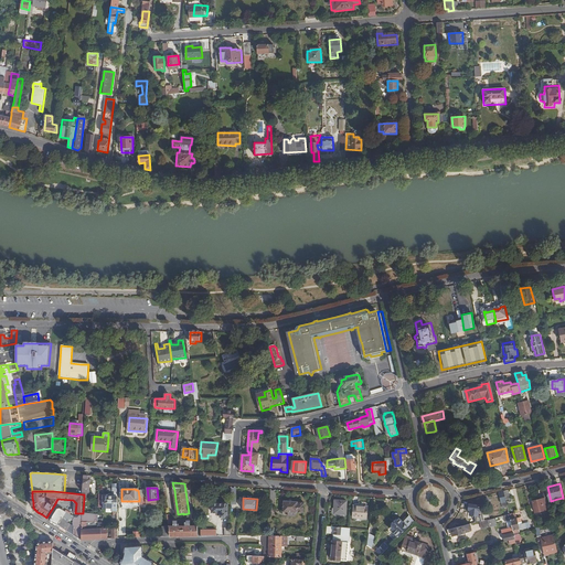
[(552,523),(546,498),(532,501),(535,512),(542,511),(545,525),(552,523)]
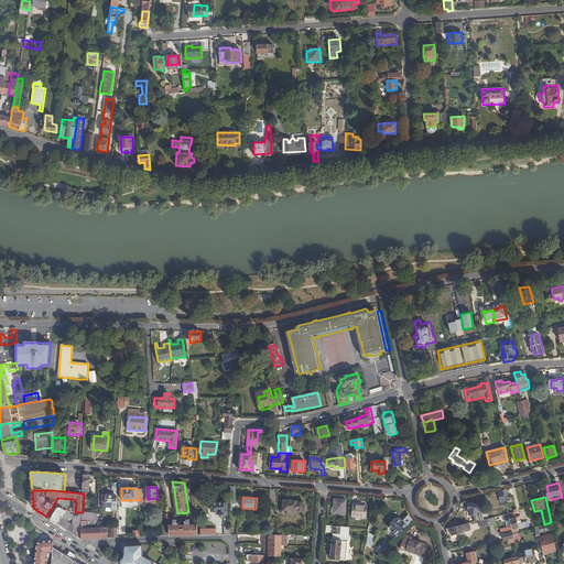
[(347,500),(334,499),(333,513),(335,513),(335,514),(342,516),(343,513),(346,513),(347,500)]
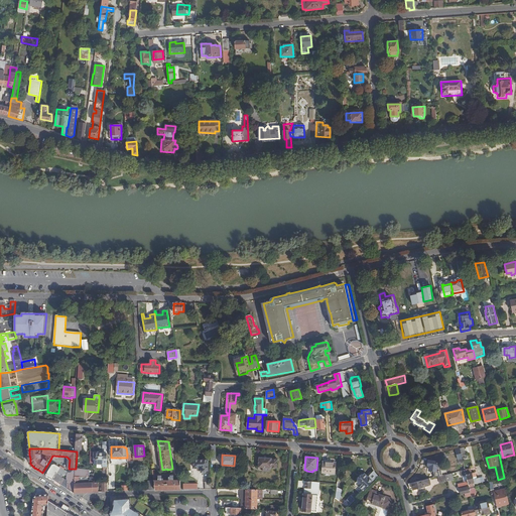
[(258,468),(264,468),(272,469),(272,468),(277,469),(277,460),(272,460),(272,459),(259,458),(258,468)]
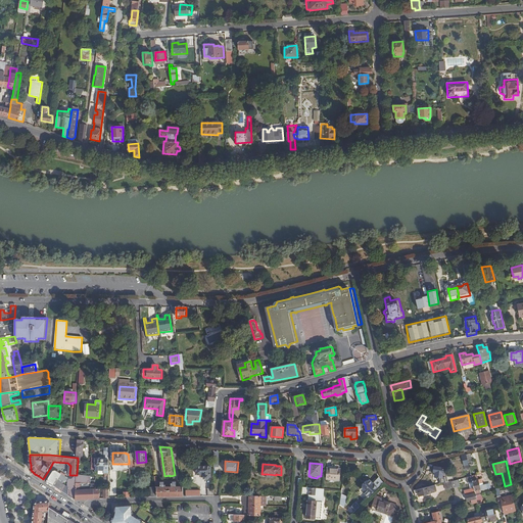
[(468,464),(464,465),(465,468),(456,470),(458,479),(464,478),(471,476),(468,464)]
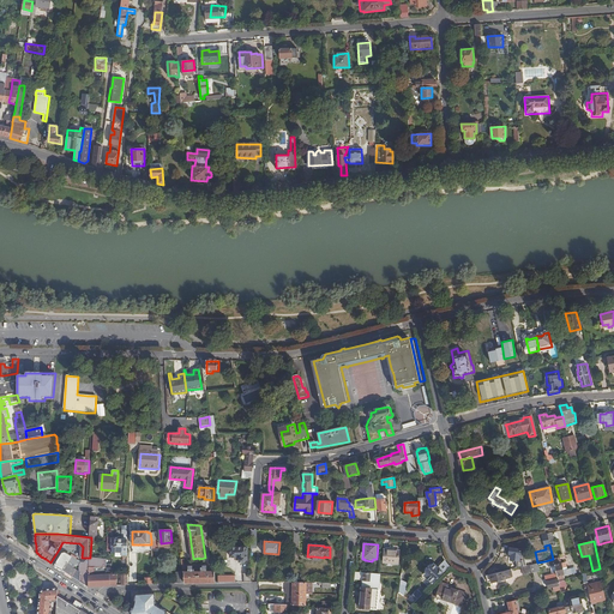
[(247,559),(247,547),(230,547),(232,557),(238,557),(238,559),(240,559),(240,563),(246,561),(246,559),(247,559)]
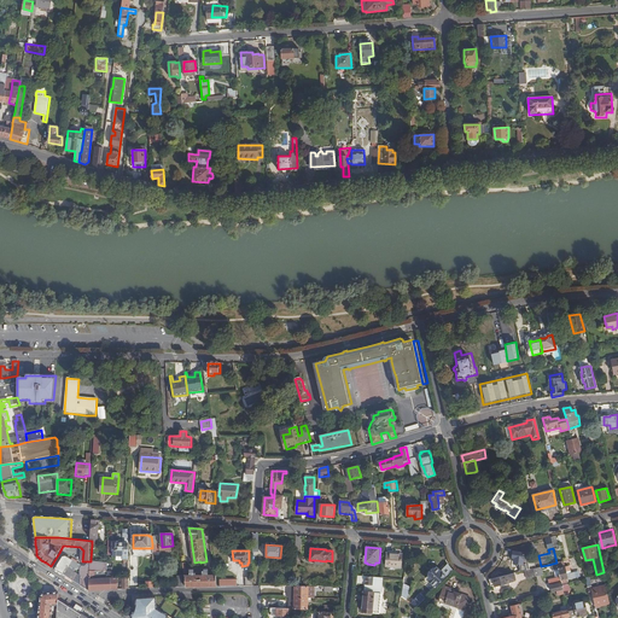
[(524,553),(513,552),(512,558),(514,558),(513,563),(523,564),(524,553)]
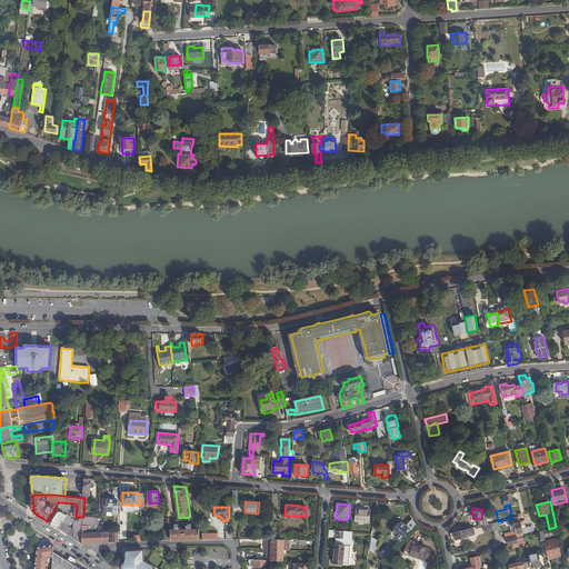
[(370,510),(356,509),(355,521),(369,522),(370,510)]
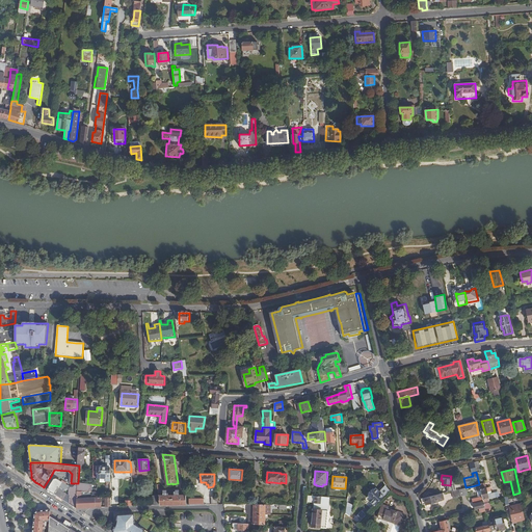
[(55,478),(48,489),(54,494),(58,497),(65,501),(77,508),(78,508),(78,491),(69,486),(68,487),(70,488),(69,488),(69,496),(61,490),(58,488),(62,482),(55,478)]
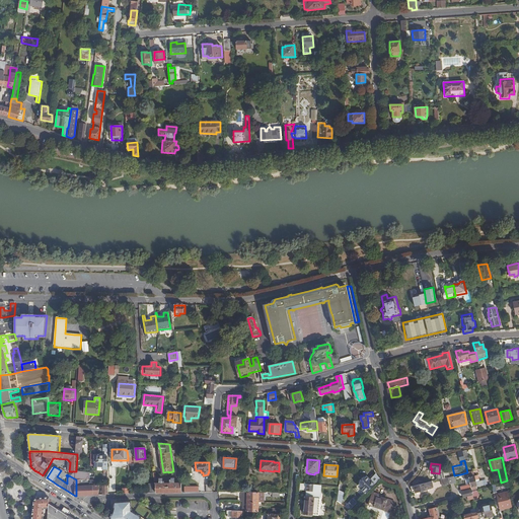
[(467,472),(469,477),(470,485),(471,490),(484,487),(483,482),(480,482),(476,483),(475,476),(475,475),(474,475),(473,471),(467,472)]
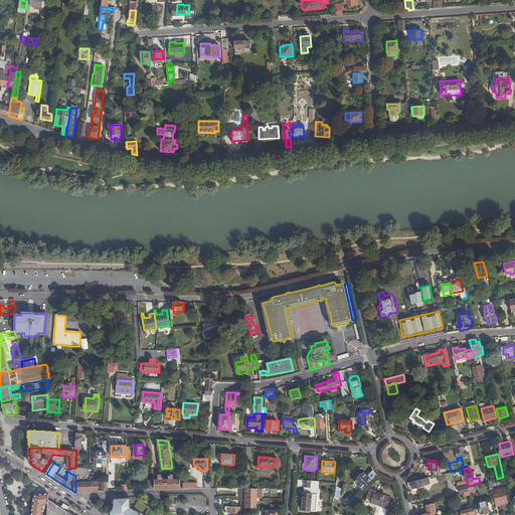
[(375,472),(373,470),(366,477),(363,474),(356,481),(364,488),(377,474),(375,472)]
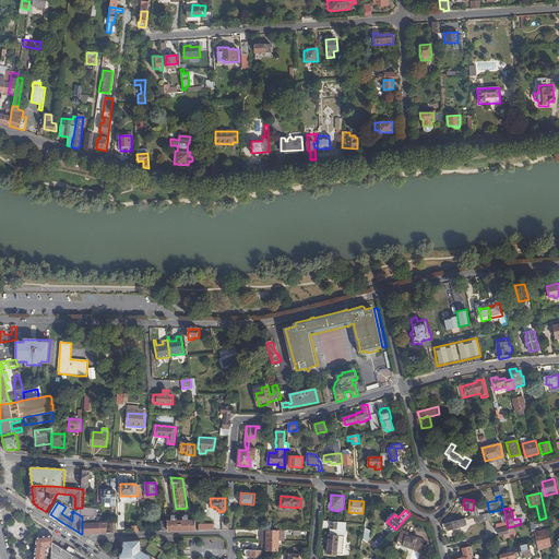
[(483,513),(475,515),(476,523),(478,522),(478,523),(484,521),(483,513)]
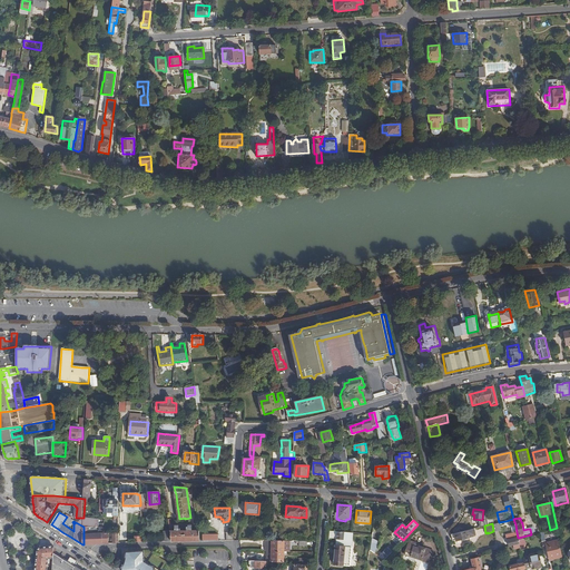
[(102,543),(101,533),(99,533),(99,527),(88,527),(84,527),(84,544),(100,544),(101,543),(102,543)]
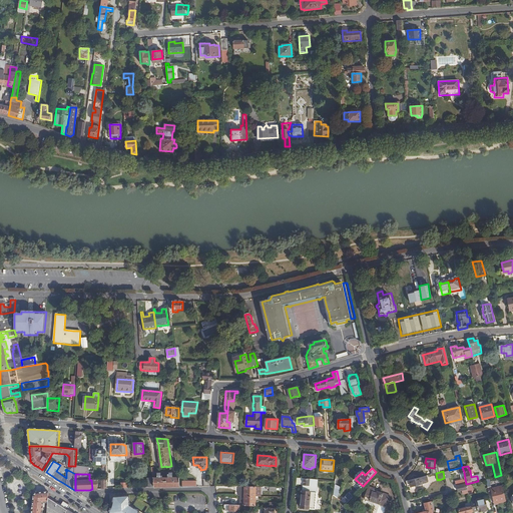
[(154,487),(180,487),(179,478),(173,478),(173,475),(168,476),(168,478),(163,478),(162,476),(157,476),(157,478),(153,478),(154,487)]
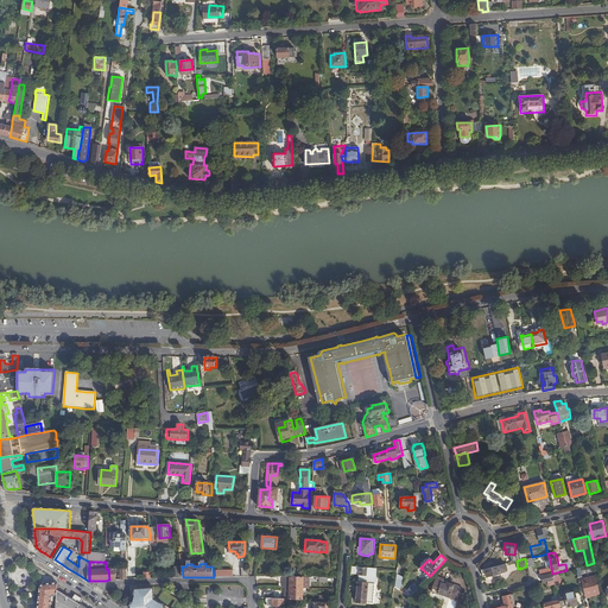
[(507,570),(506,564),(481,570),(483,576),(487,575),(487,576),(500,572),(500,571),(507,570)]
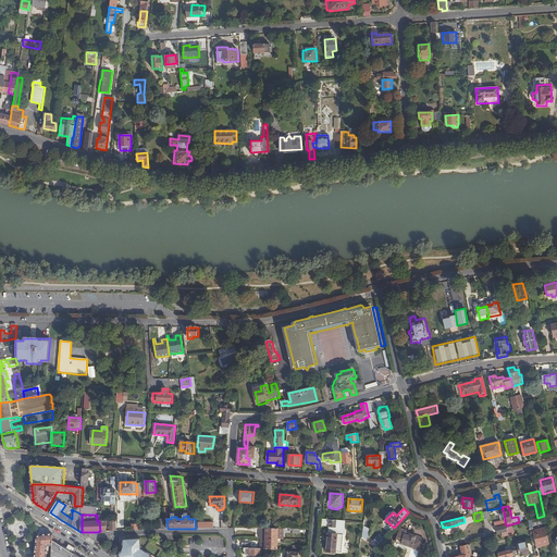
[(343,528),(344,520),(323,519),(322,525),(330,527),(327,552),(343,553),(345,528),(343,528)]
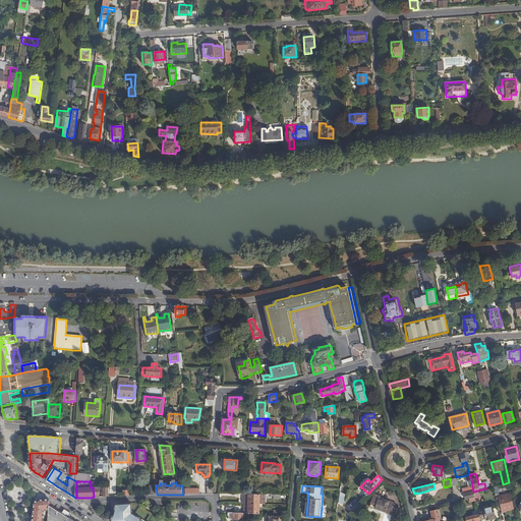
[(463,488),(465,499),(469,498),(475,497),(474,493),(473,491),(472,486),(468,487),(463,488)]
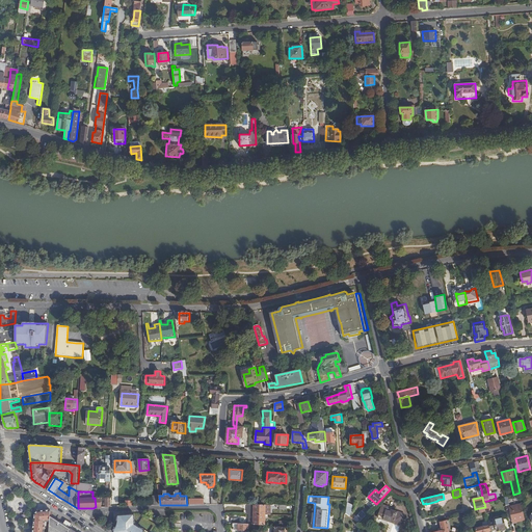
[(11,511),(24,509),(22,500),(10,501),(11,511)]
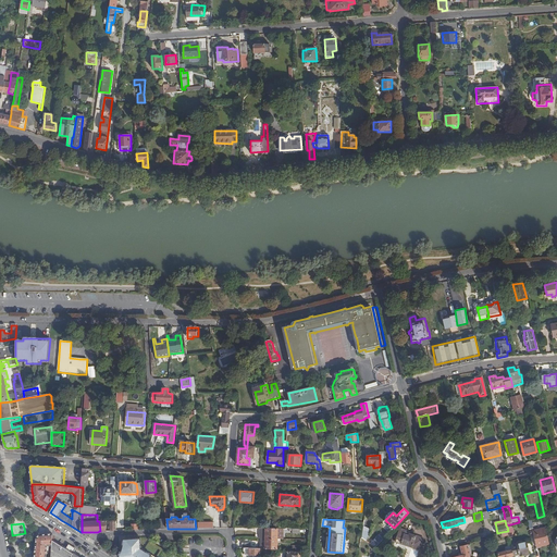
[(369,536),(371,529),(363,525),(362,534),(361,537),(367,541),(368,536),(369,536)]
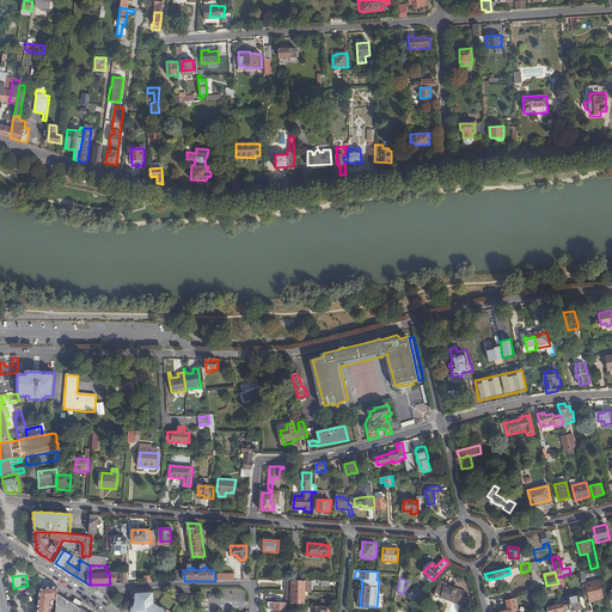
[(433,593),(453,599),(454,595),(460,598),(463,598),(465,589),(450,585),(450,583),(438,579),(433,593)]
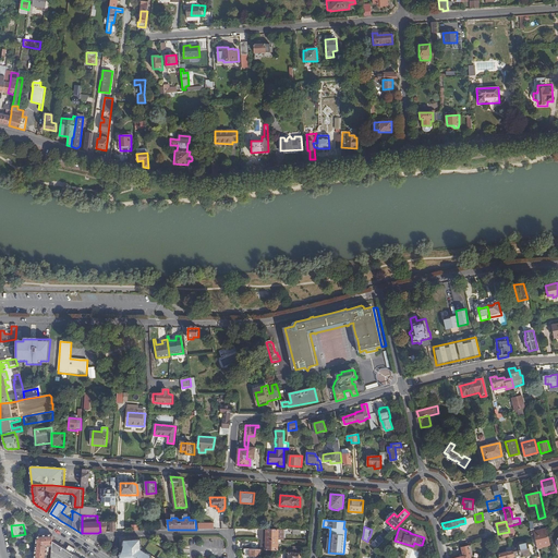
[(547,528),(535,531),(536,535),(538,547),(552,544),(547,528)]
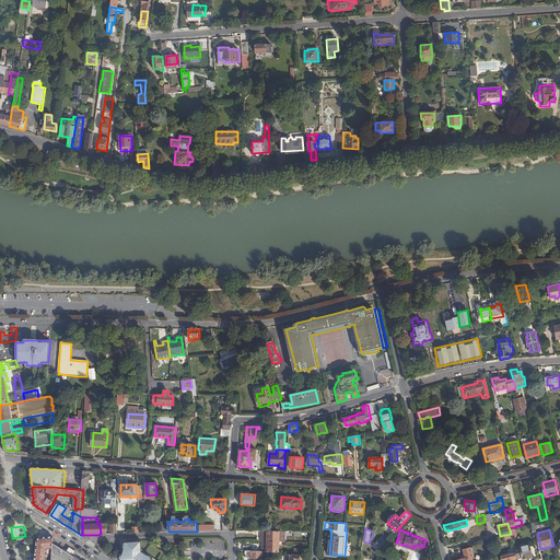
[(266,531),(261,531),(261,540),(263,540),(273,541),(273,532),(266,531)]
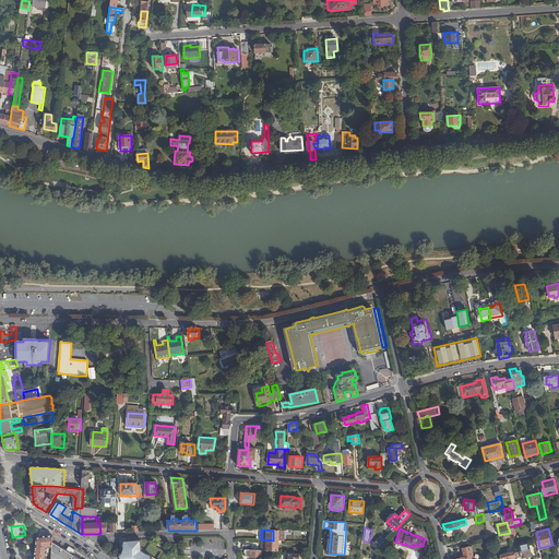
[(47,558),(48,550),(49,550),(50,547),(52,547),(54,542),(54,535),(39,536),(37,539),(35,558),(47,558)]
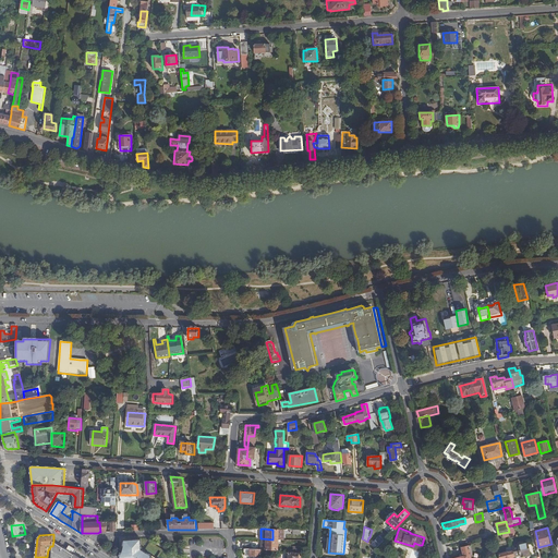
[(379,535),(371,544),(376,548),(385,538),(383,536),(381,537),(379,535)]
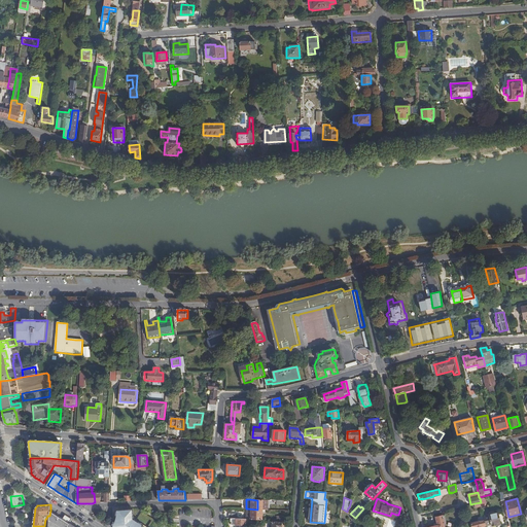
[(257,519),(257,510),(247,508),(247,519),(248,519),(257,519)]
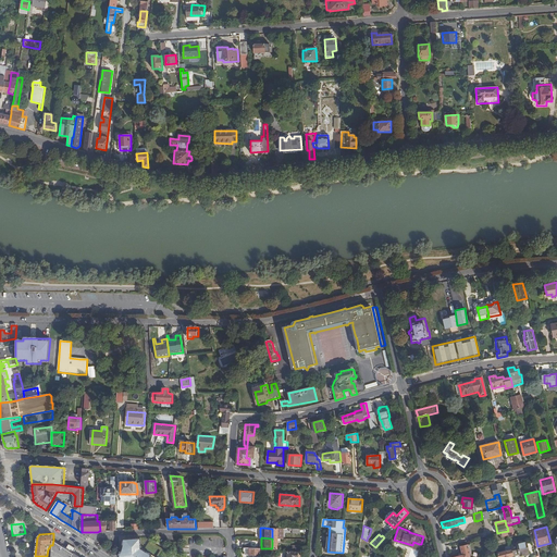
[(122,551),(119,556),(120,556),(156,556),(150,553),(145,549),(141,547),(143,539),(125,540),(124,546),(122,551)]
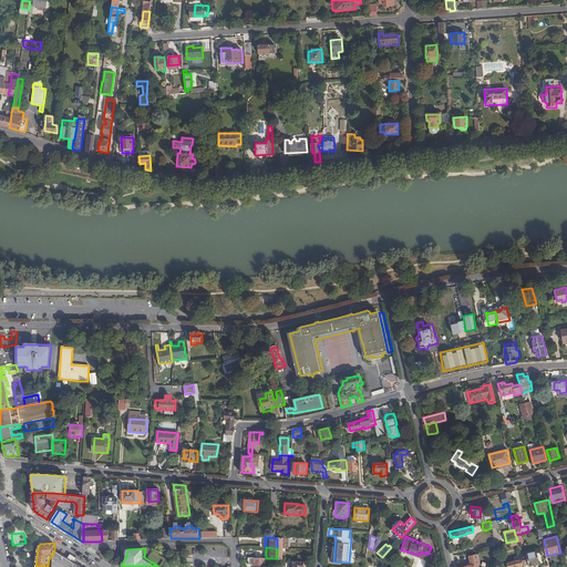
[(52,566),(73,566),(74,564),(74,563),(78,558),(70,554),(68,558),(54,549),(53,555),(52,566)]
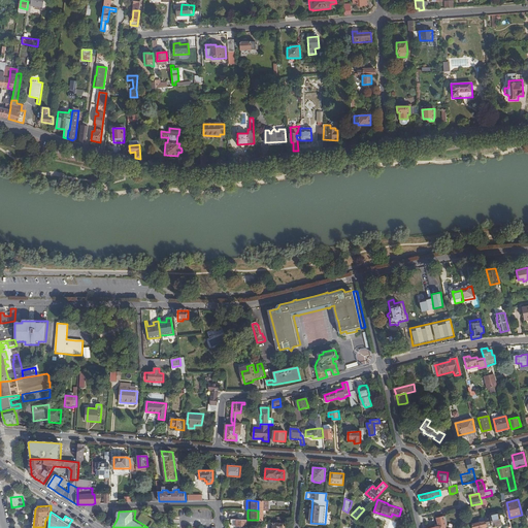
[(490,516),(485,517),(486,521),(487,526),(492,524),(493,525),(501,523),(499,513),(490,515),(490,516)]
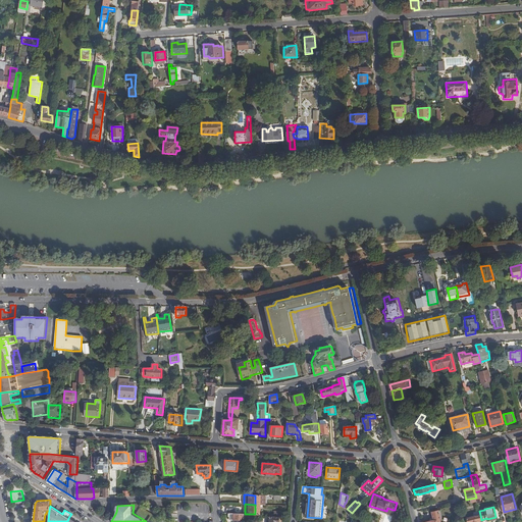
[(433,519),(422,521),(439,521),(438,518),(440,518),(438,510),(431,512),(433,519)]
